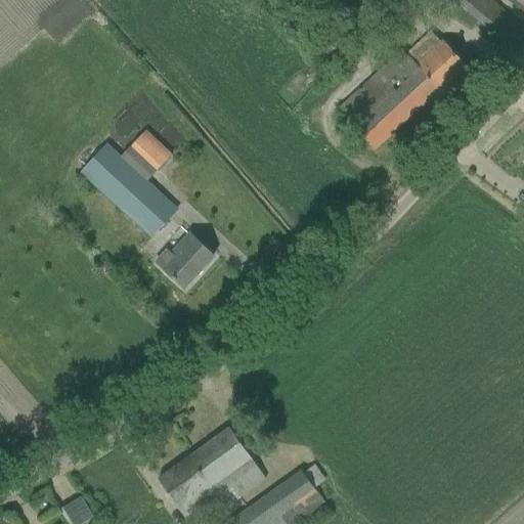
[(455,0),(488,30),(505,12),(491,0),(455,0)]
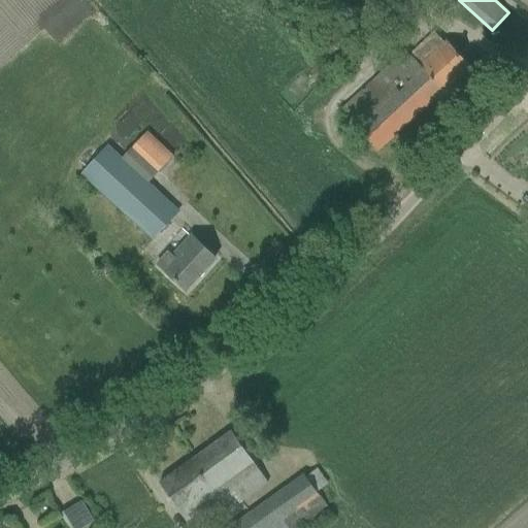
[(422,60),(418,63),(406,50),(340,111),(377,152),(470,67),(447,41),(424,63),(422,60)]
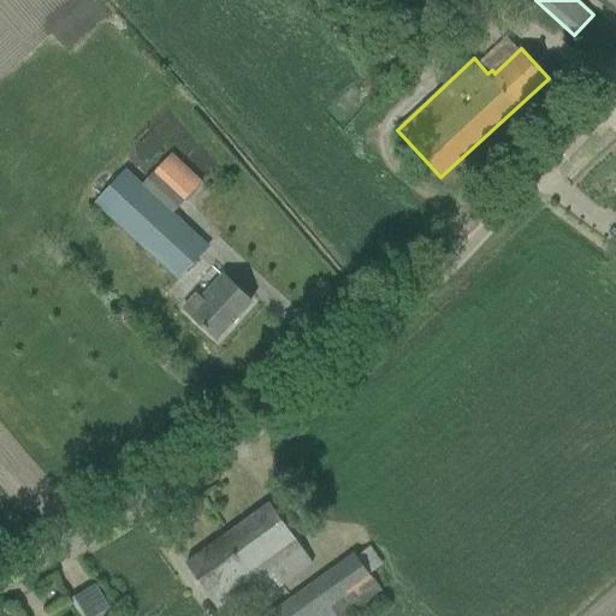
[(153,172),(184,200),(201,183),(171,154),(153,172)]
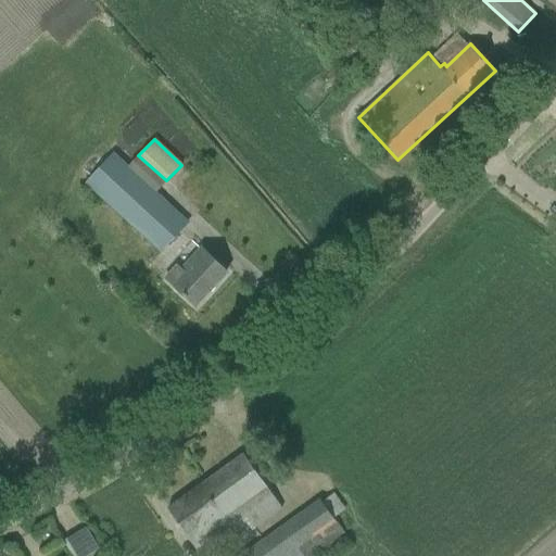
[(86,182),(161,252),(187,225),(112,154),(86,182)]
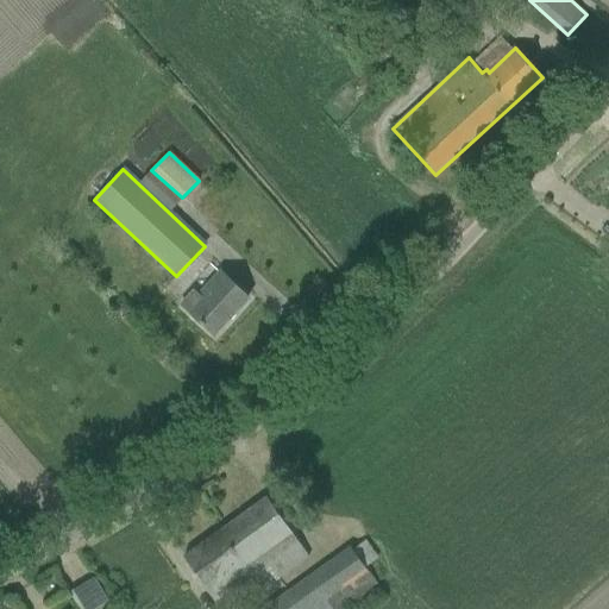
[(181,305),(214,336),(248,299),(220,272),(199,295),(194,290),(181,305)]
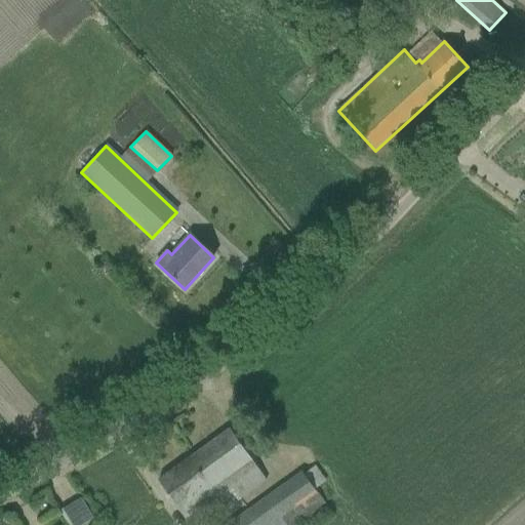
[(179,511),(180,510),(189,520),(206,508),(198,497),(207,491),(213,499),(217,496),(226,509),(266,480),(230,429),(158,480),(179,511)]
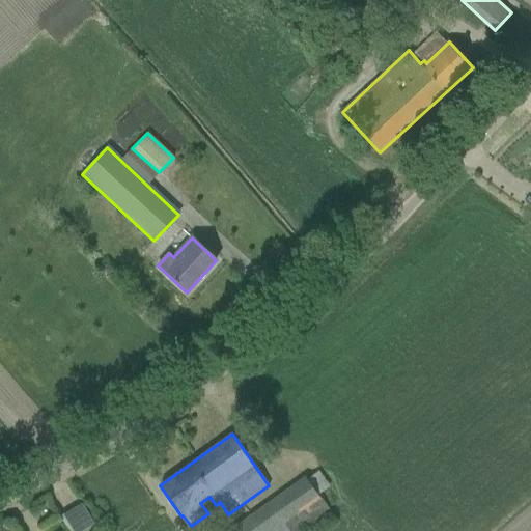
[(307,479),(306,478),(305,477),(228,530),(296,530),(328,509),(318,496),(307,479)]
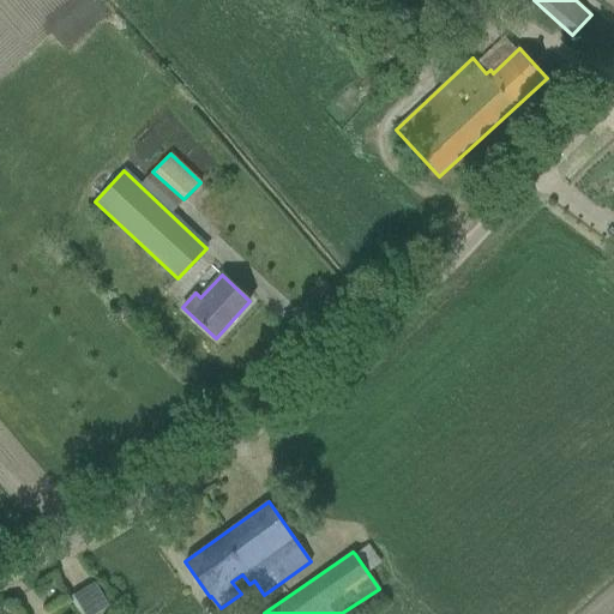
[(112,593),(85,585),(80,606),(106,613),(112,593)]
